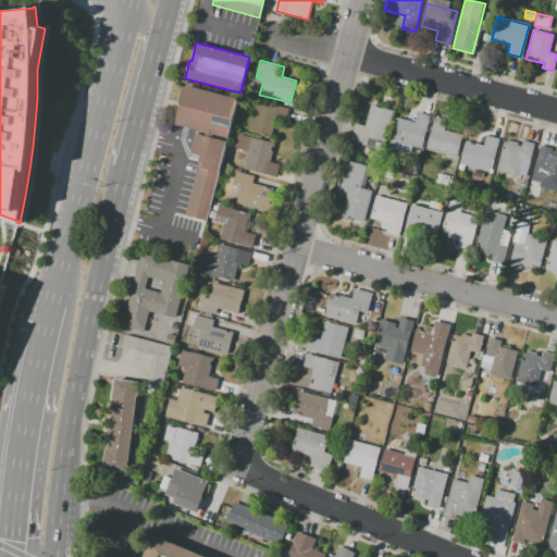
[(185,85),(238,100),(227,140),(174,125),(185,85)]
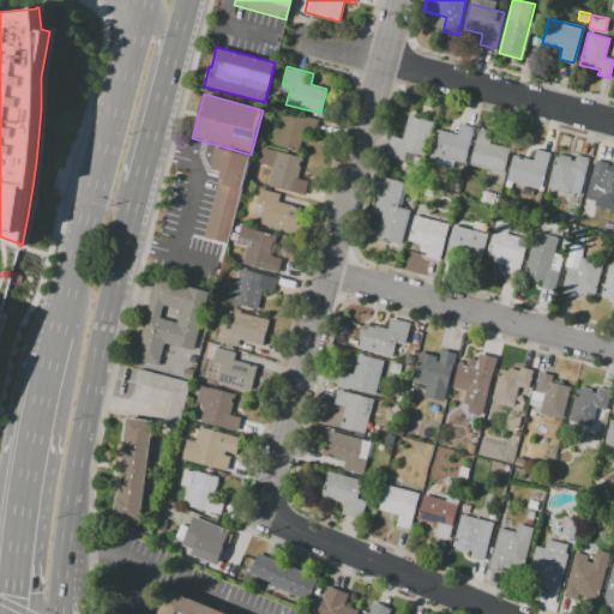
[(282,112),(275,145),(300,151),(304,133),(315,136),(319,120),(282,112)]
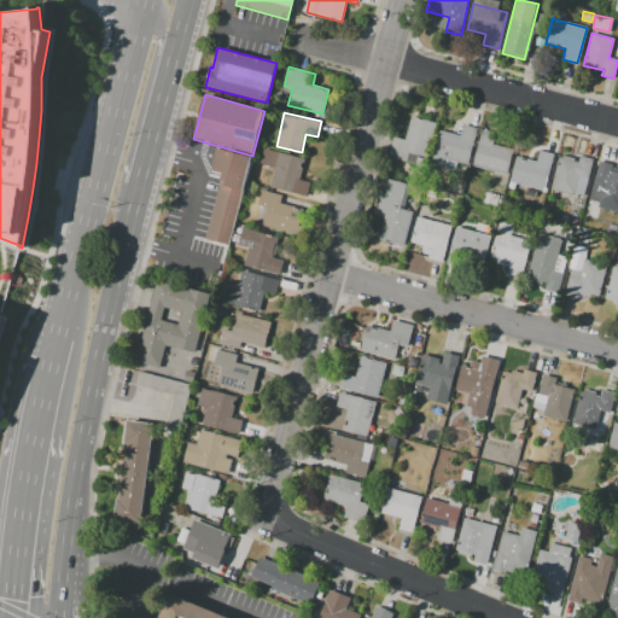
[(412,116),(437,123),(429,158),(409,153),(407,162),(389,157),(394,138),(404,140),(412,116)]
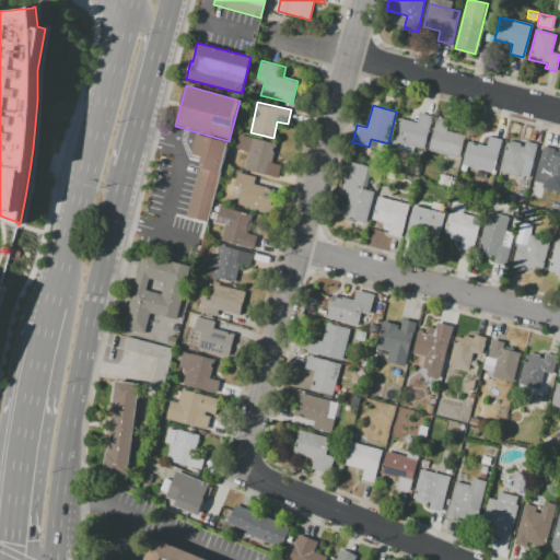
[(419,113),(432,116),(423,149),(404,143),(401,152),(391,149),(399,118),(417,123),(419,113)]
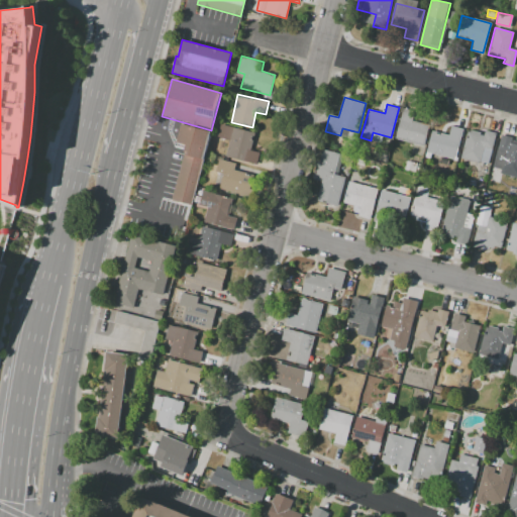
[(403,109),(395,139),(424,146),(429,125),(412,121),(415,112),(403,109)]
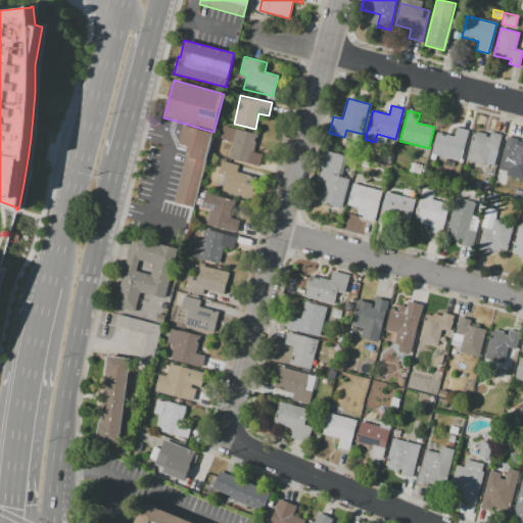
[(184,125),(212,133),(193,207),(174,202),(188,147),(178,144),(184,125)]
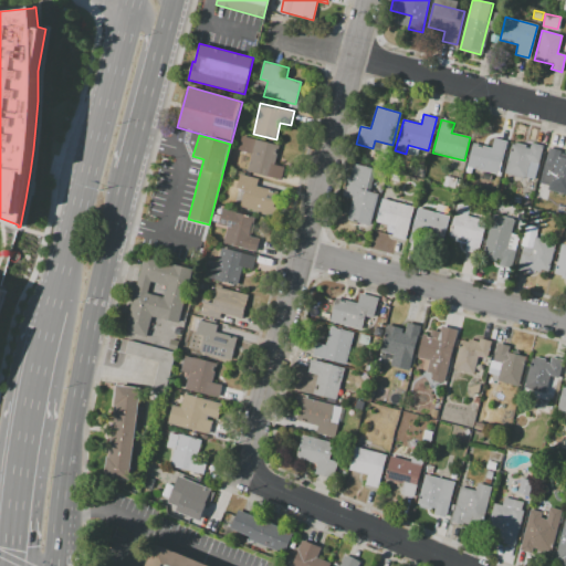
[(242,136),(279,145),(274,165),(283,167),(281,179),(248,171),(252,153),(239,150),(242,136)]
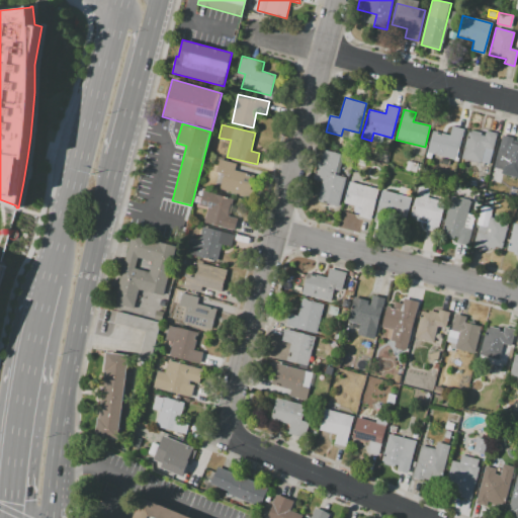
[(464,130),(456,160),(427,152),(433,131),(449,136),(452,126),(464,130)]
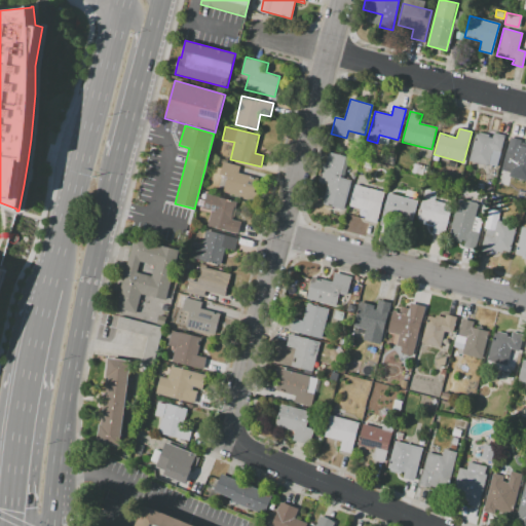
[(494,133),(504,136),(500,152),(492,150),(488,166),(468,161),(475,135),(478,135),(479,133),(489,136),(488,138),(492,139),(494,133)]
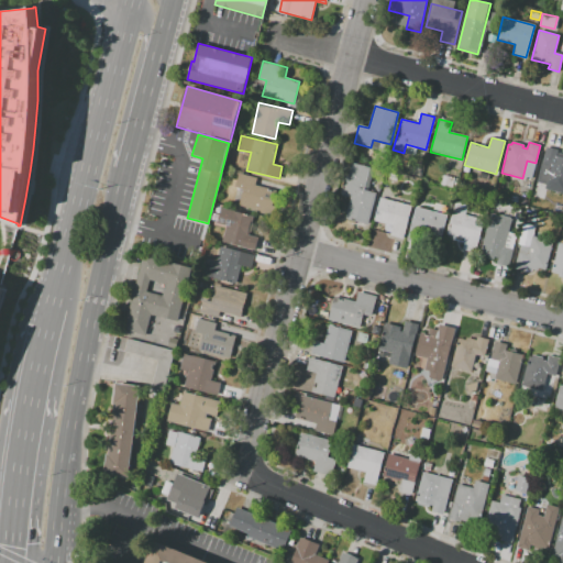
[(545,147),(558,150),(556,155),(562,156),(562,188),(547,185),(551,166),(541,164),(545,147)]
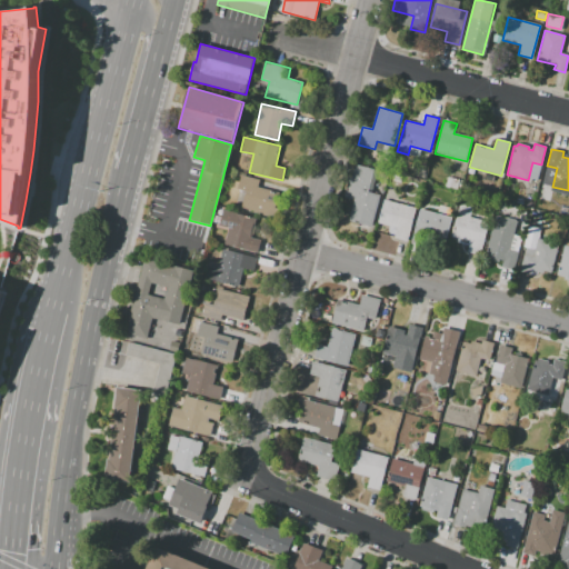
[(355,165),(351,179),(348,179),(343,197),(353,200),(348,221),(372,228),(380,196),(371,193),(378,170),(355,165)]
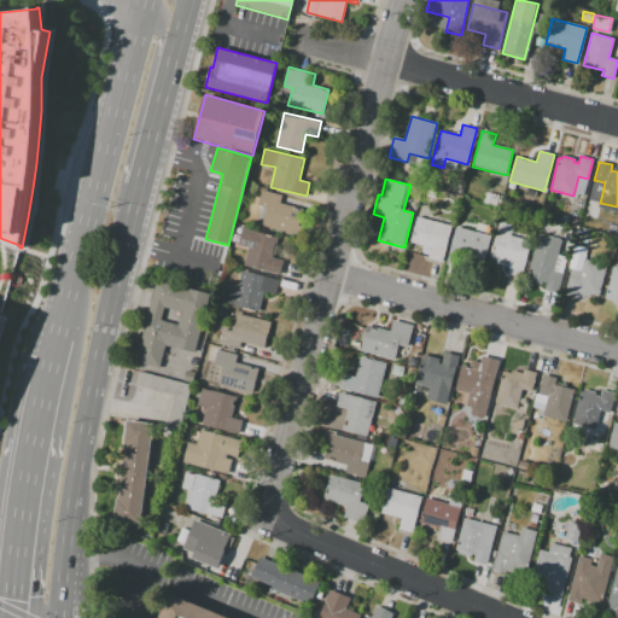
[(460,193),(453,192),(454,184),(462,186),(460,193)]
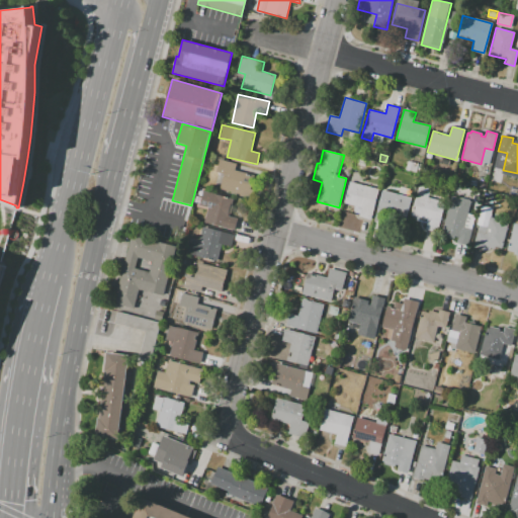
[(220,160),(217,172),(224,174),(220,189),(249,196),(254,176),(235,171),(237,164),(220,160)]
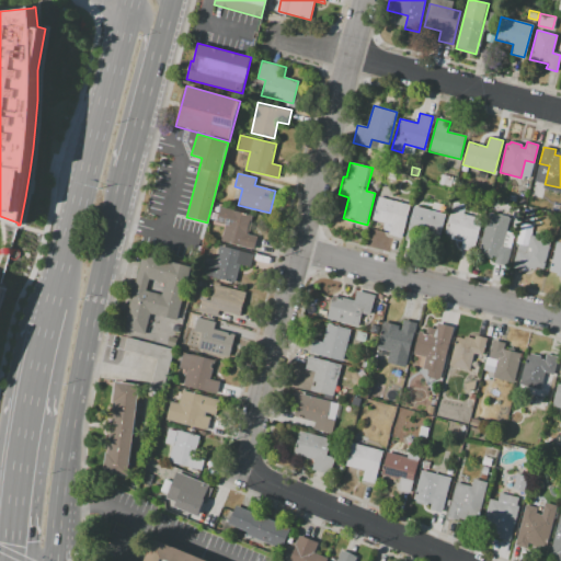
[(438,184),(442,174),(457,178),(455,187),(438,184)]
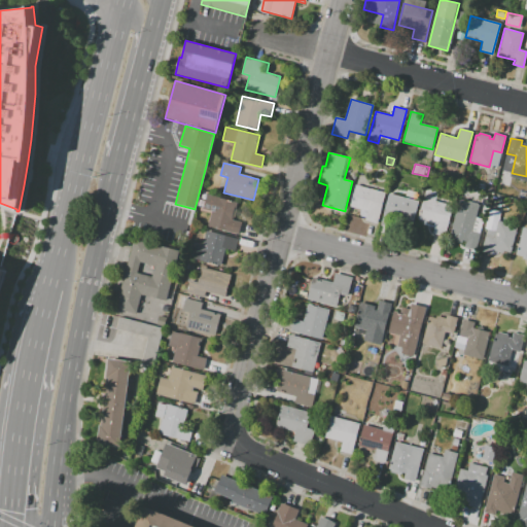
[(355,185),(385,192),(377,223),(365,220),(367,211),(350,207),(355,185)]
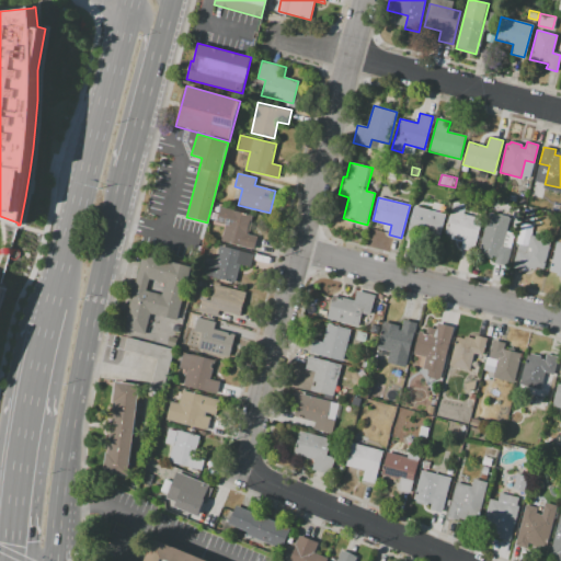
[(220,207),(253,216),(248,235),(256,237),(253,250),(221,242),(225,225),(216,222),(220,207)]
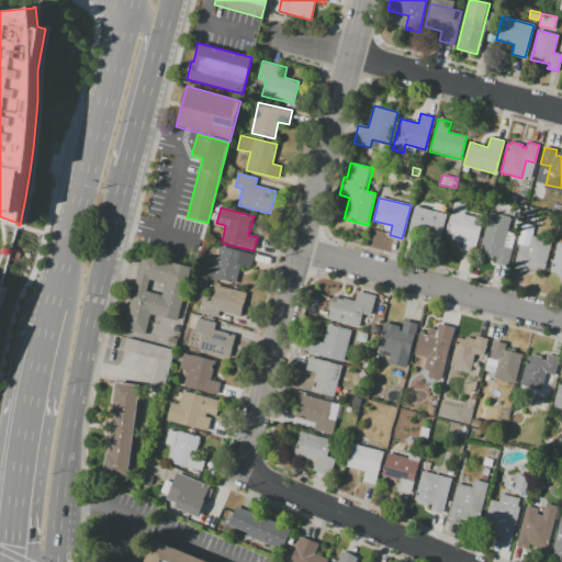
[(415,208),(446,215),(441,235),(420,229),(417,242),(407,239),(415,208)]
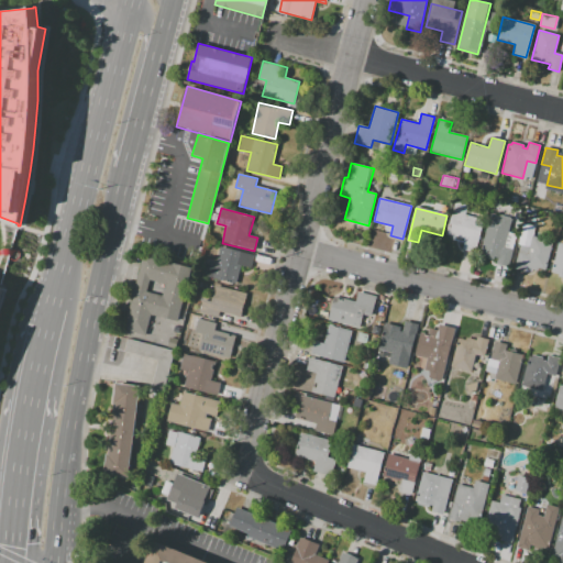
[(453,212),(483,220),(475,253),(462,250),(464,242),(454,240),(455,236),(448,234),(453,212)]
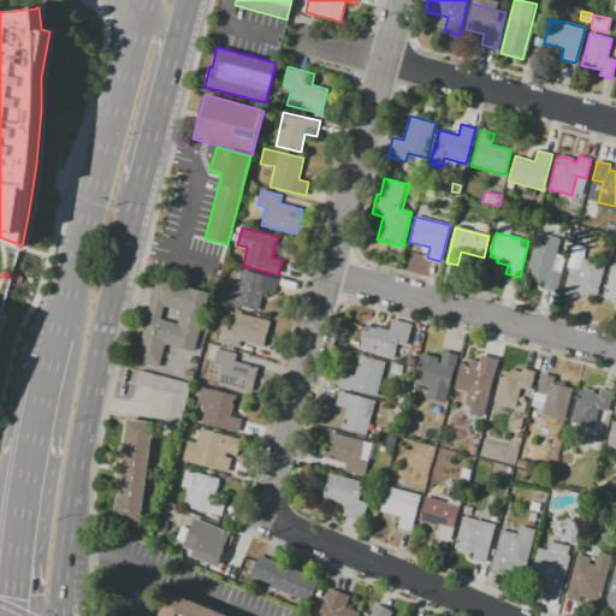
[(535,234),(560,240),(552,270),(562,272),(557,292),(543,289),(545,282),(525,277),(535,234)]
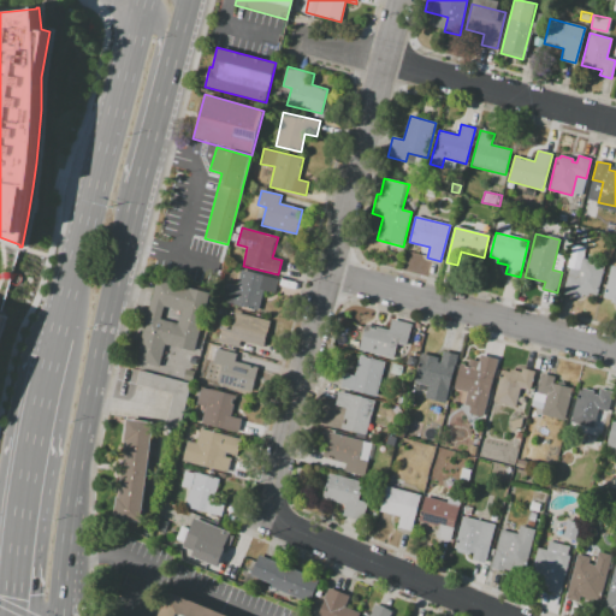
[(581,258),(604,264),(597,296),(576,291),(575,297),(561,294),(566,274),(576,278),(581,258)]
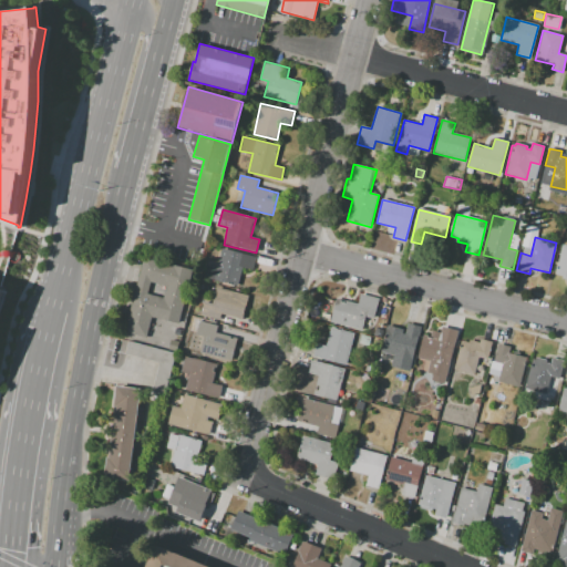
[(566,246),(562,245),(555,275),(566,277),(566,246)]
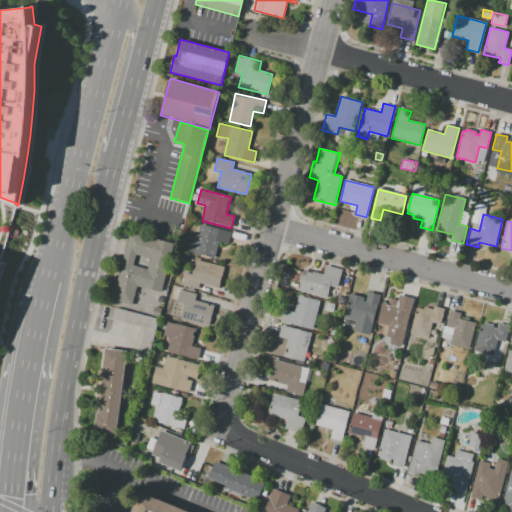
[(200,224),(231,232),(228,243),(219,241),(215,258),(183,250),(186,240),(196,242),(200,224)]
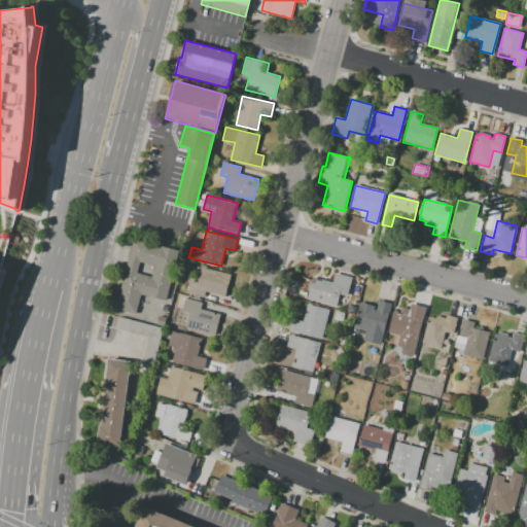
[(133,239),(179,251),(166,301),(142,294),(137,315),(115,310),(133,239)]
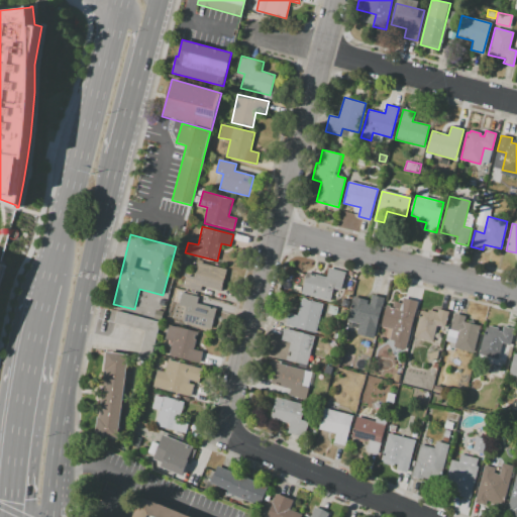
[(197,263),(226,270),(221,291),(201,286),(199,292),(183,288),(186,276),(194,277),(197,263)]
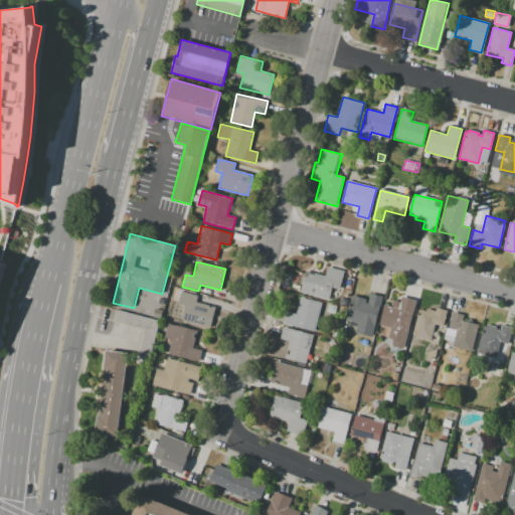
[(327,267),(344,271),(339,290),(332,288),(329,301),(300,293),(305,271),(325,276),(327,267)]
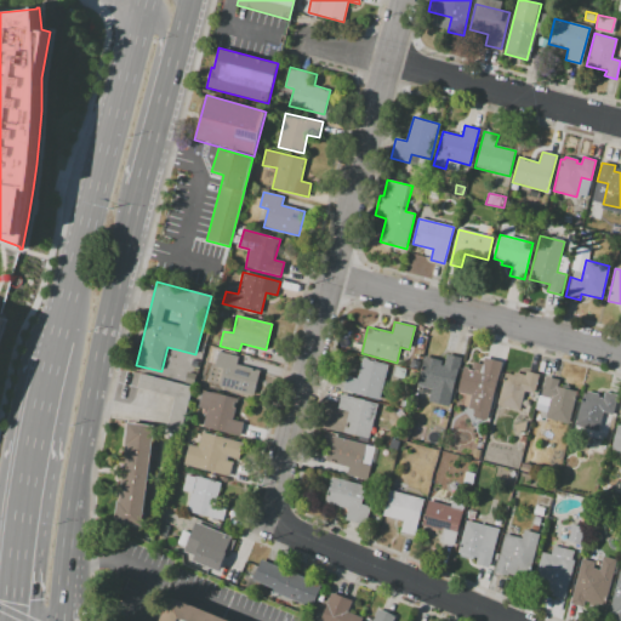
[(217,352),(214,368),(223,370),(218,387),(254,396),(260,371),(237,365),(238,357),(217,352)]
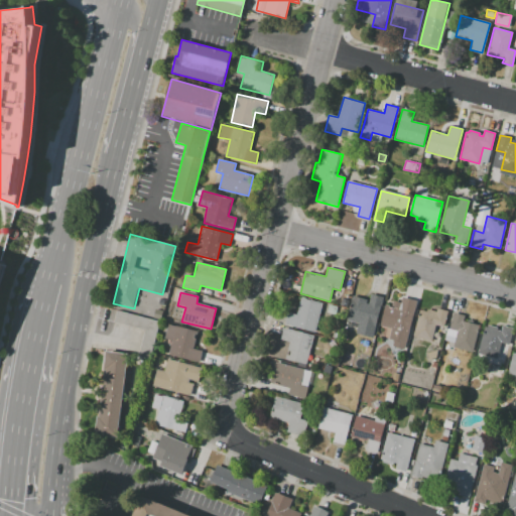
[(353,296),(347,320),(358,323),(355,333),(373,338),(383,296),(371,294),(369,304),(366,303),(367,300),(353,296)]
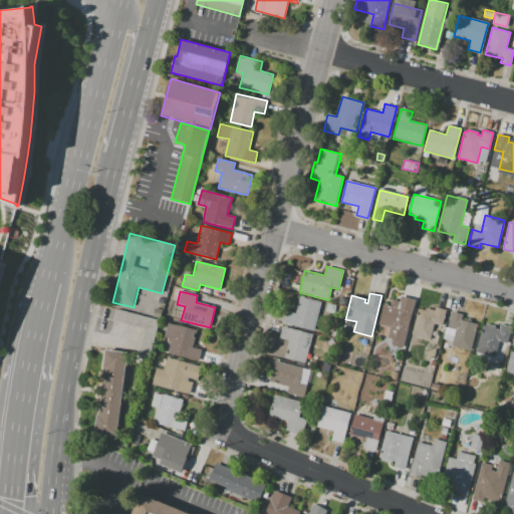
[(299,296),(320,302),(313,330),(281,322),(284,310),(295,313),(299,296)]
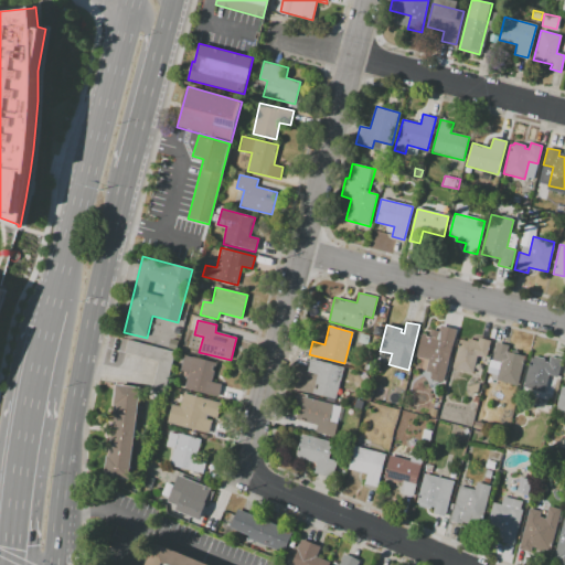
[(457,330),(443,383),(429,379),(430,373),(426,371),(428,360),(416,356),(422,334),(428,336),(430,330),(439,332),(440,326),(457,330)]
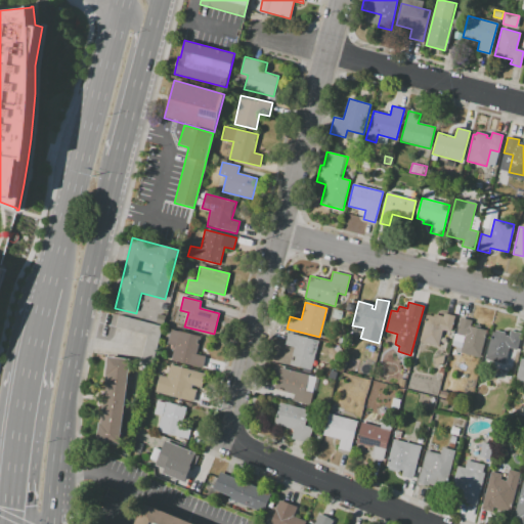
[(426,314),(420,341),(438,346),(441,331),(449,333),(453,316),(443,313),(442,316),(434,314),(433,316),(426,314)]
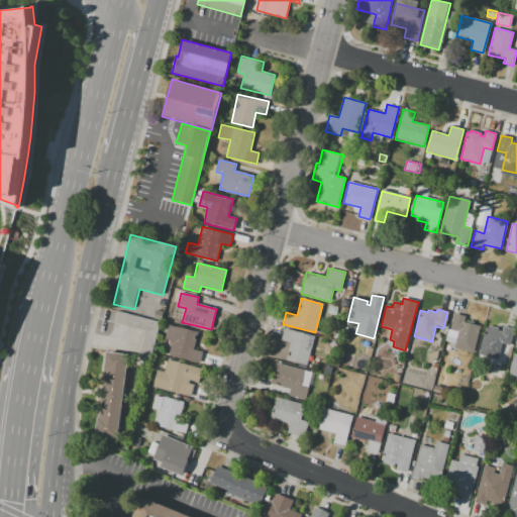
[(116,311),(160,321),(150,359),(138,357),(144,331),(114,324),(116,311)]
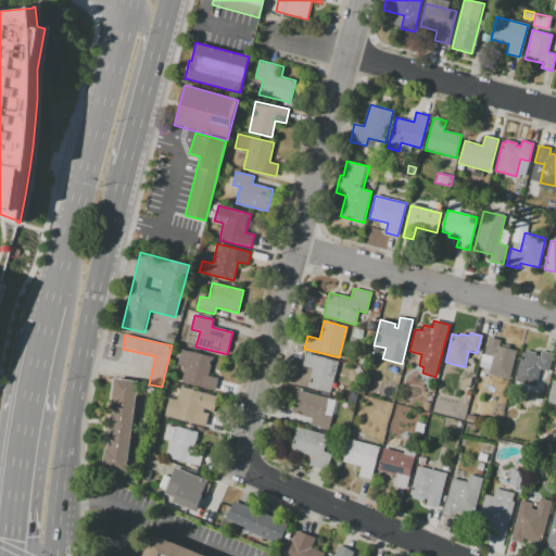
[(489,338),(484,354),(482,354),(478,366),(490,369),(489,374),(508,379),(515,351),(498,346),(501,341),(489,338)]
